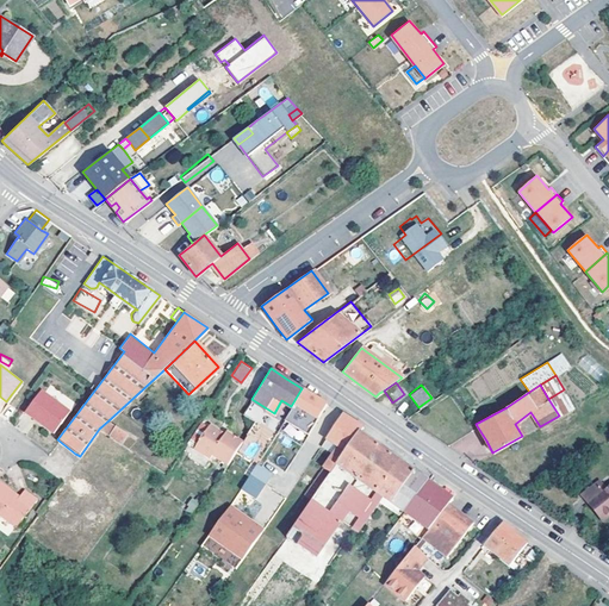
[(39,388),(24,411),(53,431),(68,410),(39,388)]
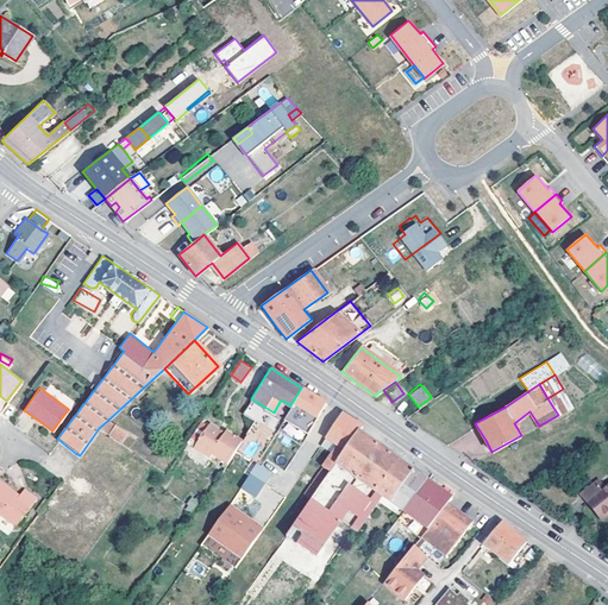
[(307,429),(326,403),(306,390),(301,388),(290,405),(284,415),(307,429)]
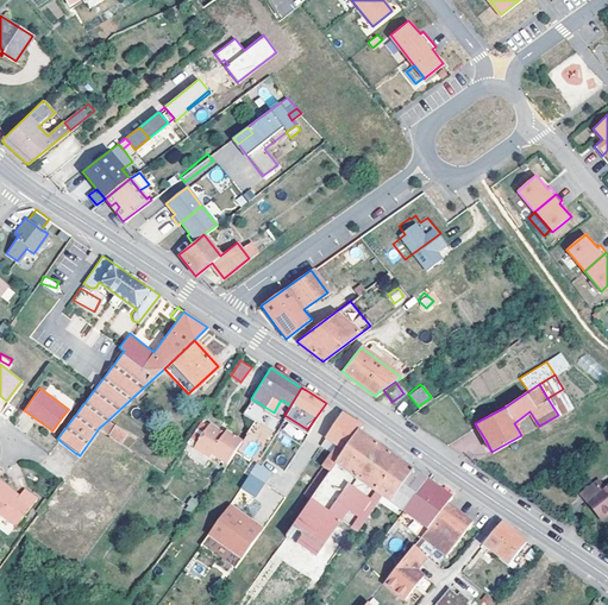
[(547,398),(558,415),(574,407),(563,389),(547,398)]
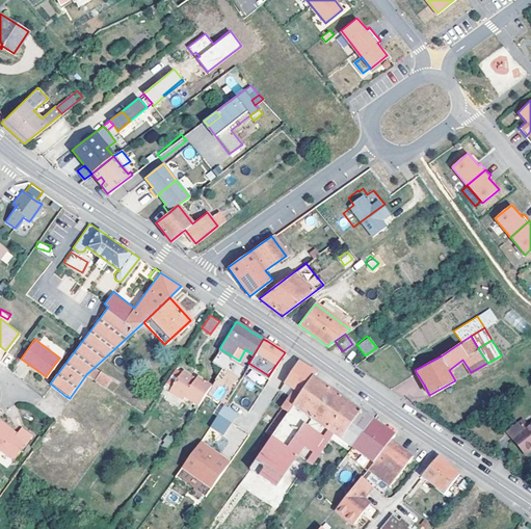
[(286,376),(283,381),(293,388),(289,394),(280,406),(286,411),(292,402),(312,375),(315,370),(312,368),(298,360),(286,376)]
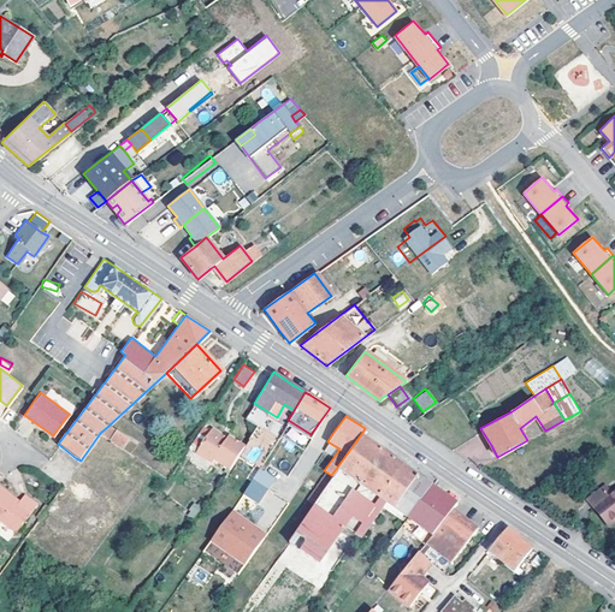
[(288,420),(281,431),(303,445),(311,434),(288,420)]
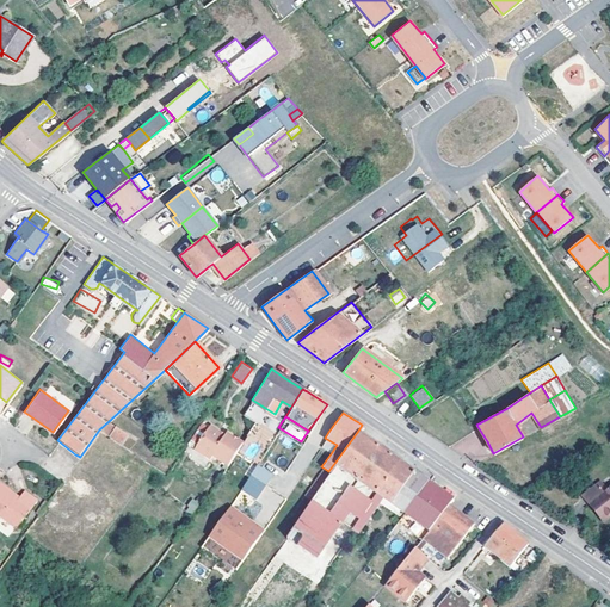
[(99,429),(121,444),(127,433),(109,421),(99,429)]
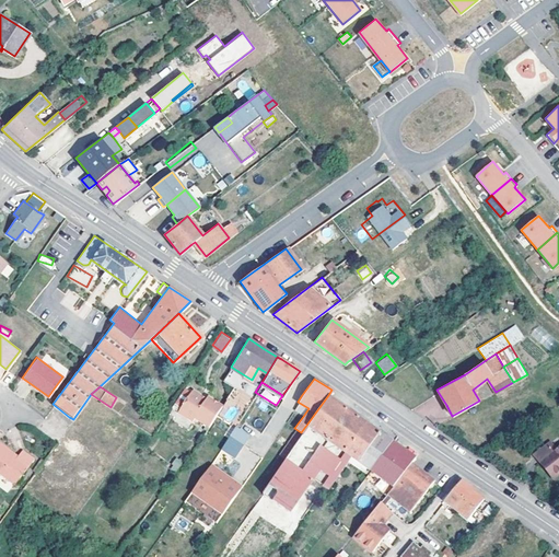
[(174,401),(179,405),(189,390),(184,386),(174,401)]
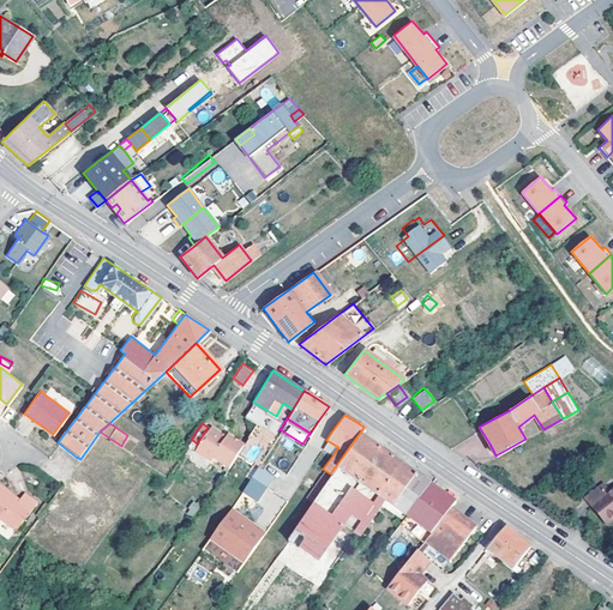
[(210,424),(208,427),(197,444),(194,448),(209,458),(212,453),(229,464),(242,442),(226,432),(224,434),(210,424)]
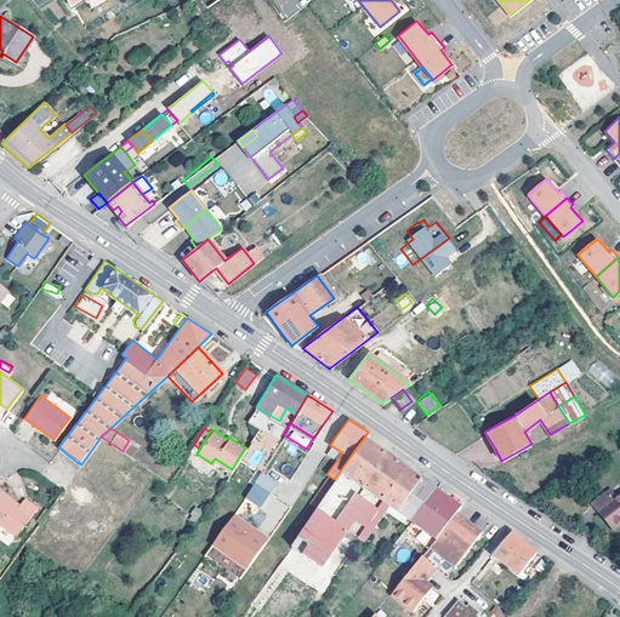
[(397,461),(364,438),(341,469),(382,498),(403,466),(397,461)]
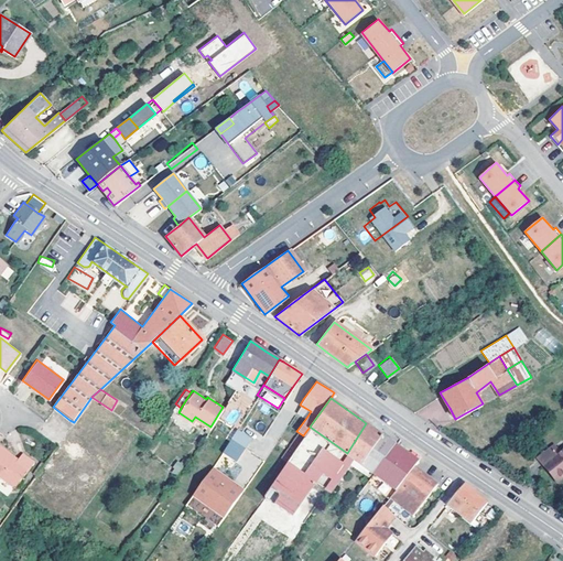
[(300,405),(295,410),(306,418),(311,411),(300,405)]
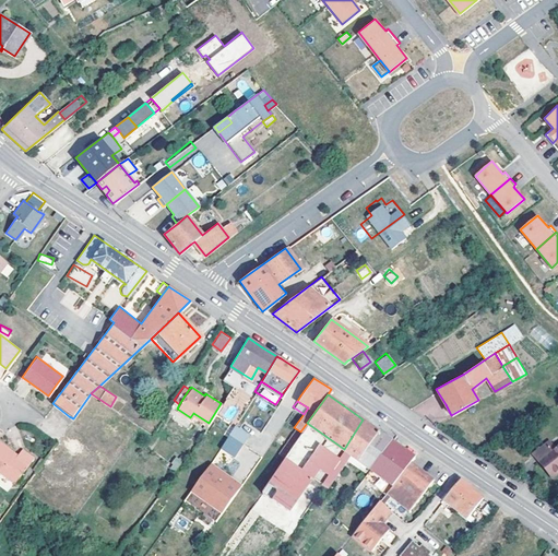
[(367,423),(363,420),(344,449),(348,452),(369,468),(391,439),(367,423)]
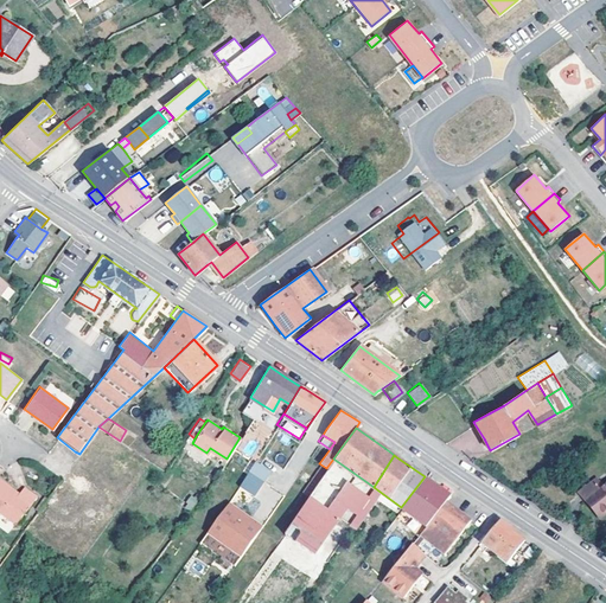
[(314,489),(294,517),(300,520),(320,494),(353,517),(374,487),(333,459),(326,468),(313,488),(314,489)]
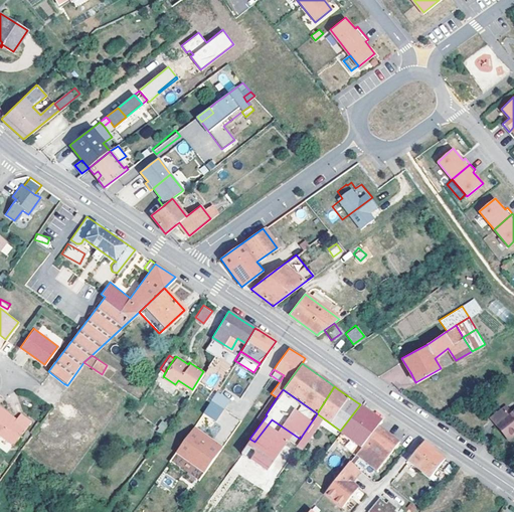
[(228,398),(215,390),(210,398),(222,406),(228,398)]
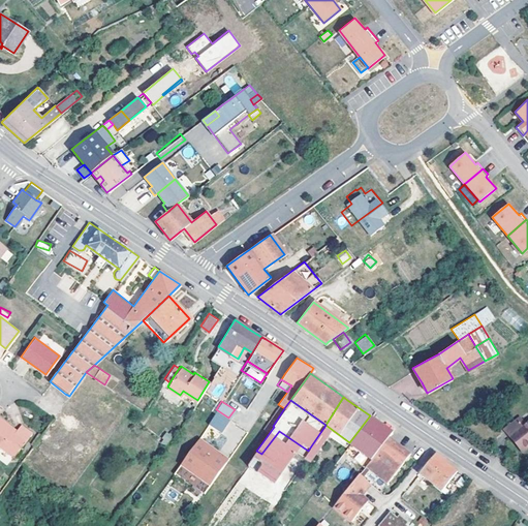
[(221,430),(228,418),(216,409),(209,422),(221,430)]
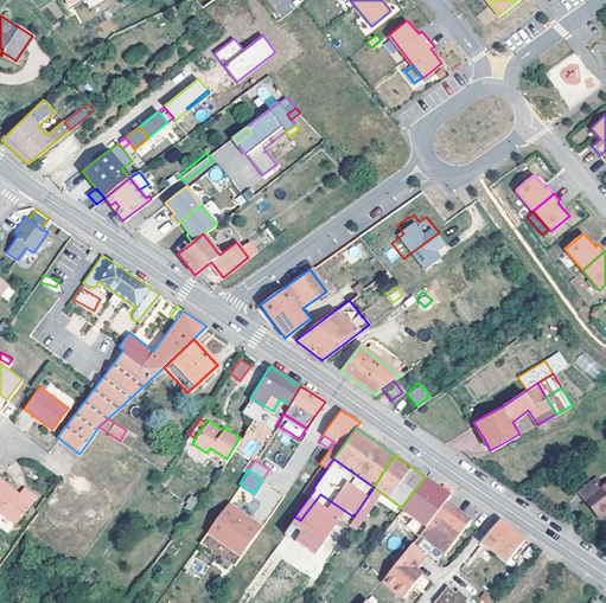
[(425,525),(445,499),(448,494),(440,488),(425,476),(401,507),(414,517),(425,525)]
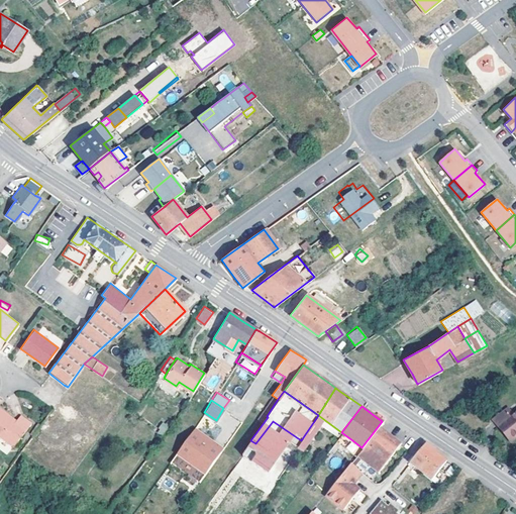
[(511,440),(515,436),(515,411),(513,414),(507,407),(493,419),(511,440)]
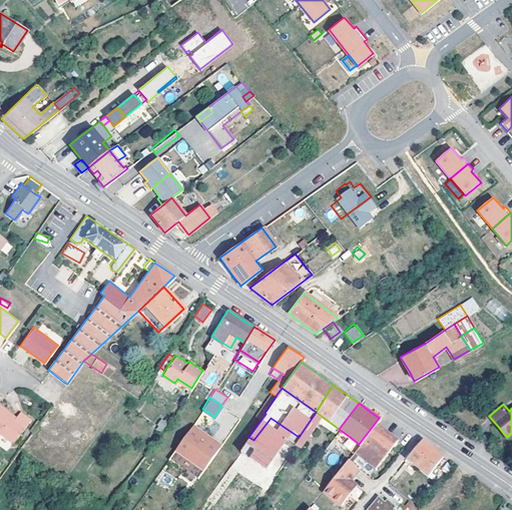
[(0,432),(13,442),(30,420),(19,411),(15,416),(0,405),(0,432)]
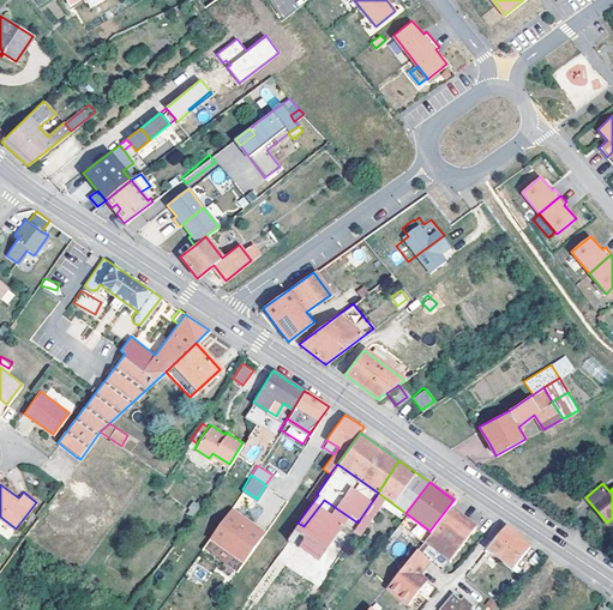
[(378,493),(358,523),(353,529),(358,532),(383,496),(378,493)]
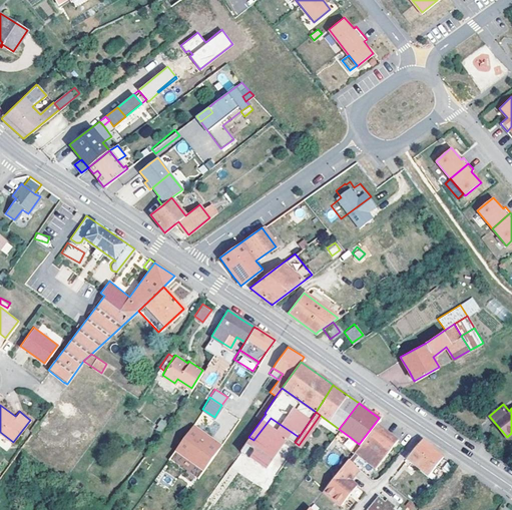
[(160,416),(154,425),(159,429),(166,420),(160,416)]
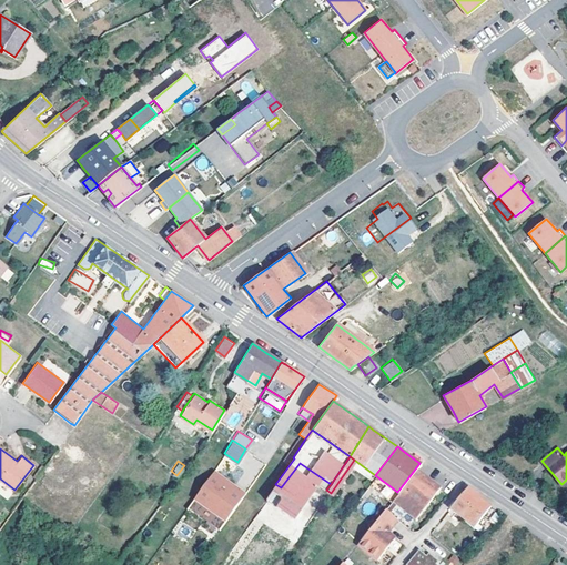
[(275,484),(265,498),(293,517),(314,488),(312,486),(315,483),(326,490),(331,484),(300,463),(281,487),(275,484)]
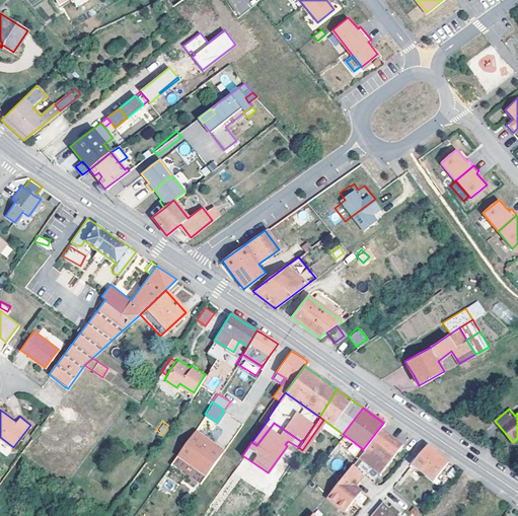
[(385,431),(380,427),(363,449),(358,455),(358,456),(378,472),(401,444),(385,431)]
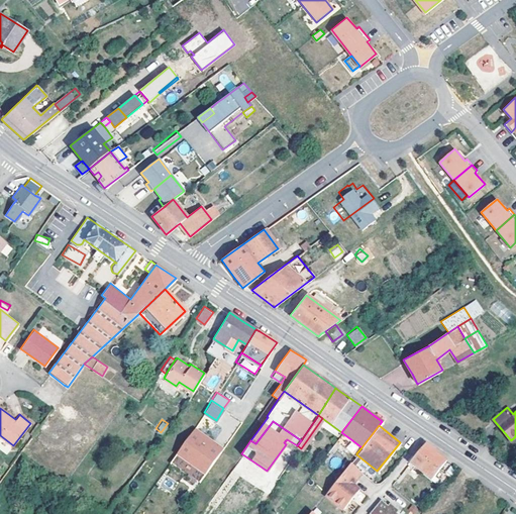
[(193,428),(175,452),(204,473),(220,451),(210,443),(211,441),(193,428)]
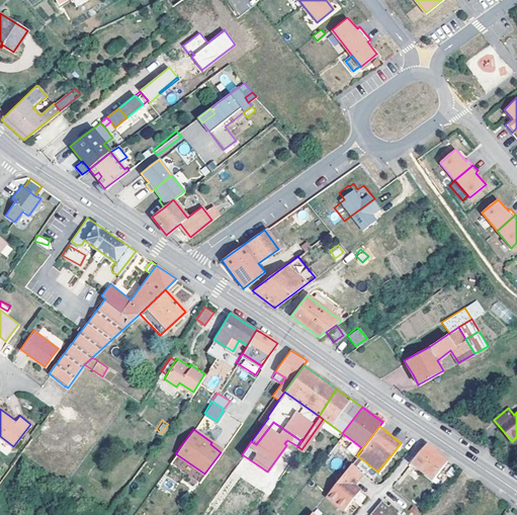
[(362,448),(353,441),(347,449),(356,455),(357,454),(362,448)]
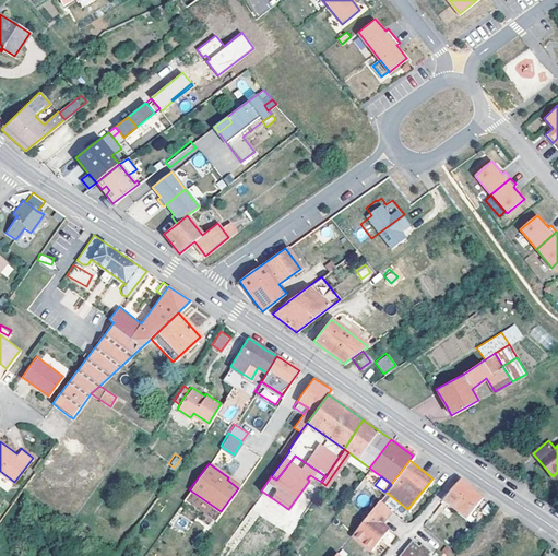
[(227,480),(238,488),(240,485),(228,477),(227,480)]
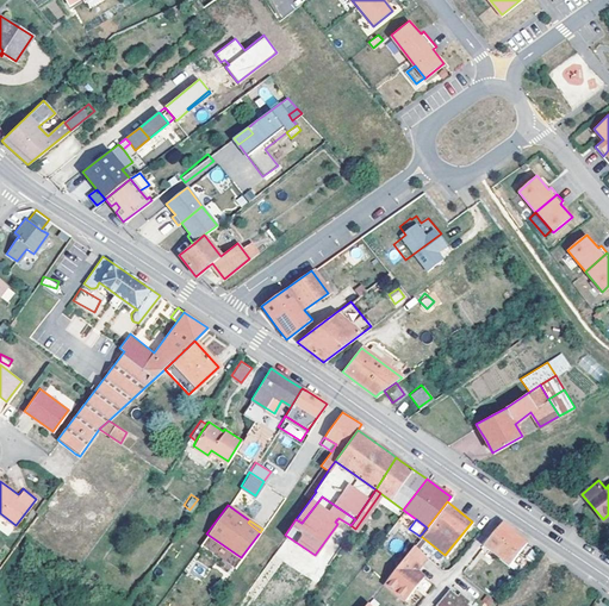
[(501,520),(483,543),(508,563),(526,541),(504,523),(501,520)]
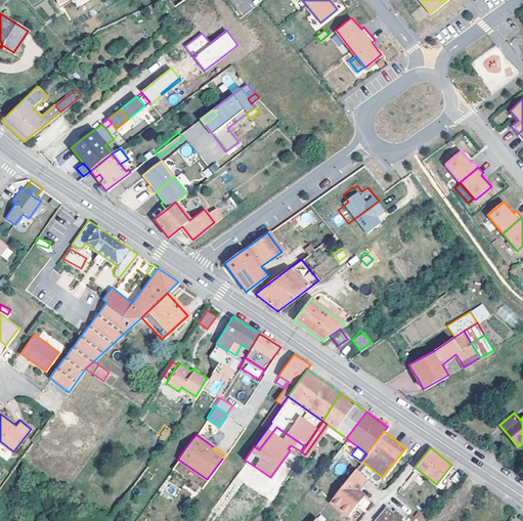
[(366,477),(355,468),(329,500),(347,514),(363,494),(356,489),(366,477)]
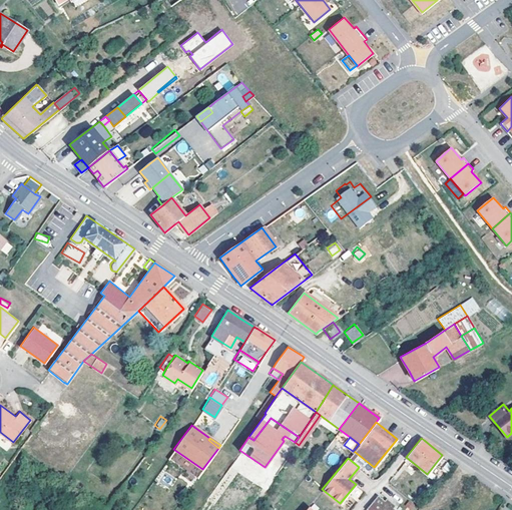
[(365,506),(369,509),(395,509),(392,506),(394,504),(385,496),(383,498),(381,496),(377,492),(365,506)]
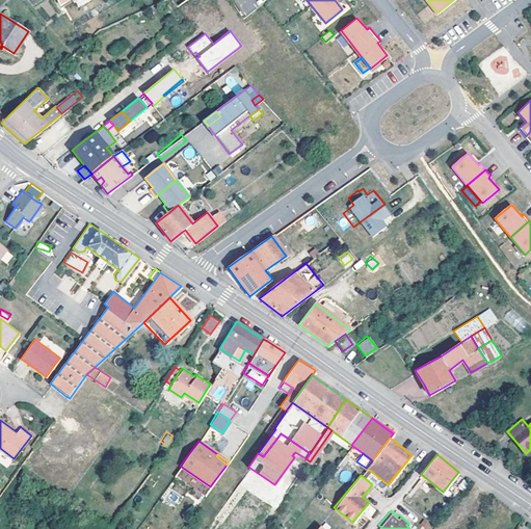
[(420,520),(426,528),(432,525),(425,516),(420,520)]
